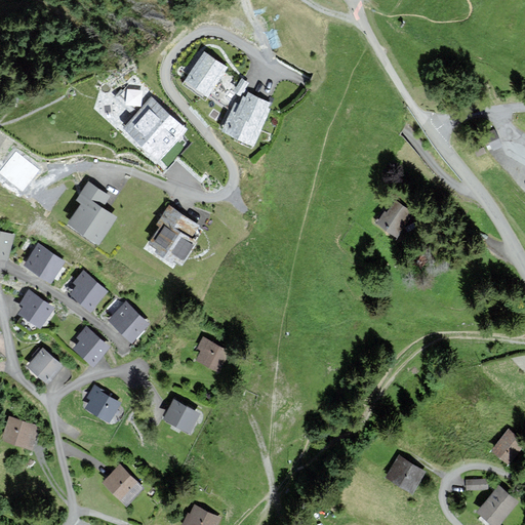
[(226,67),(205,53),(186,81),(207,95),(226,67)]
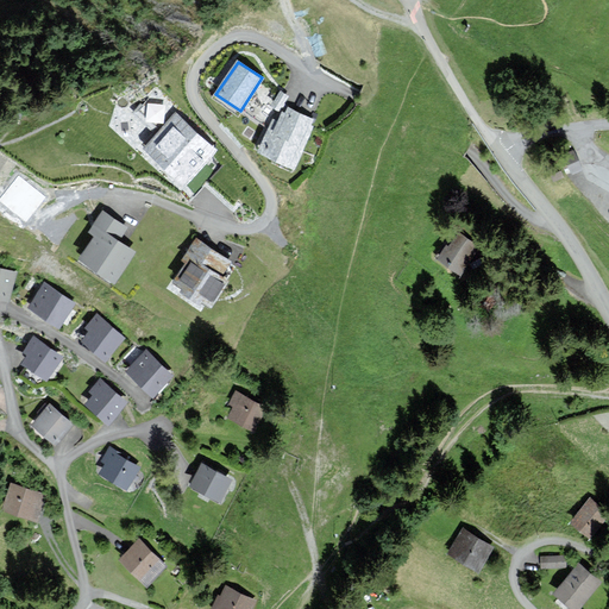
[(278,89),(276,105),(284,106),(287,90),(278,89)]
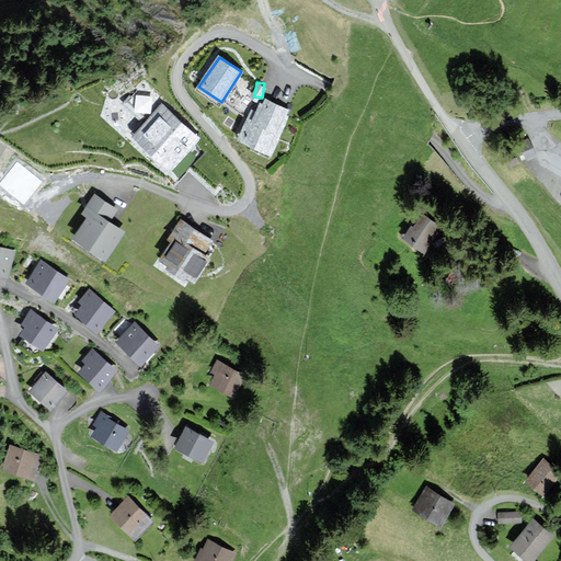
[(167,171),(198,138),(145,86),(127,102),(146,121),(130,136),(167,171)]
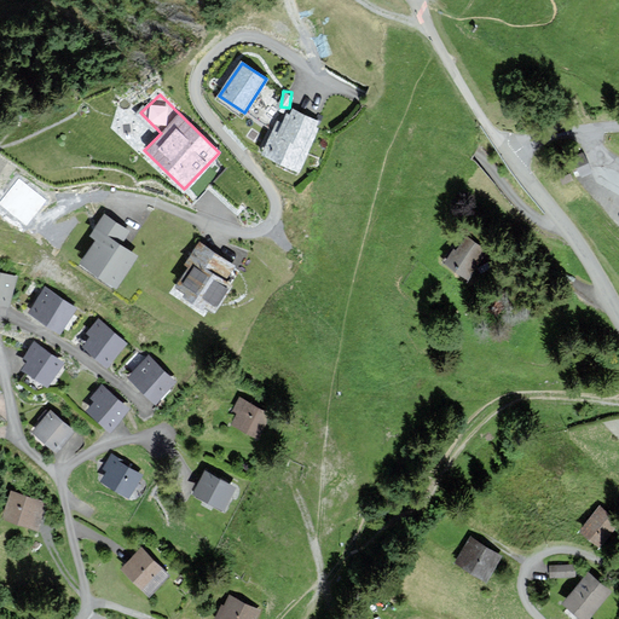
[(318,122),(294,110),(291,116),(288,115),(282,125),(278,123),(264,154),(299,169),(317,131),(314,129),(318,122)]
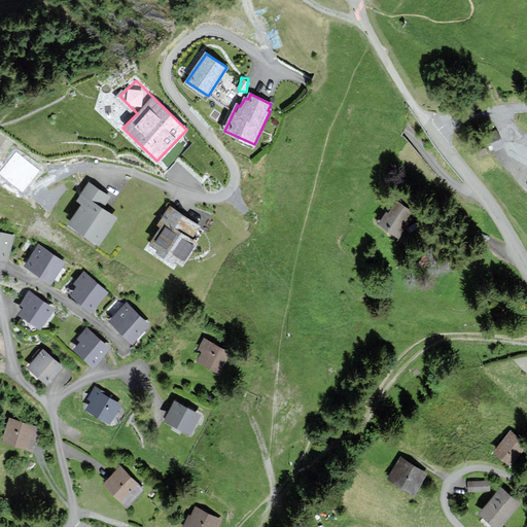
[(108,198),(90,185),(80,200),(83,202),(69,223),(98,243),(115,218),(100,208),(108,198)]
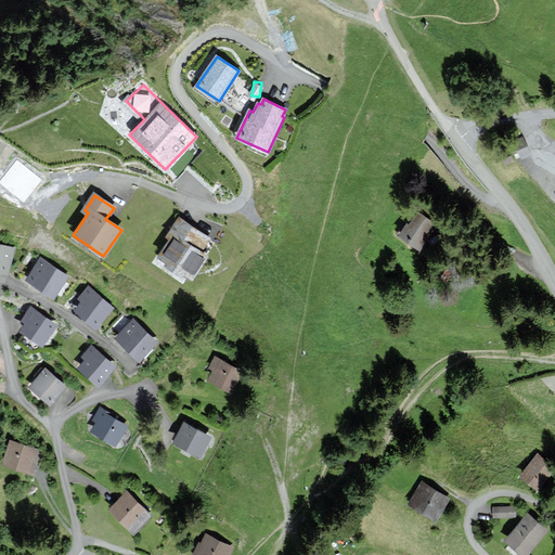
[(429,222),(418,215),(410,227),(407,223),(399,233),(418,247),(431,231),(427,227),(429,222)]
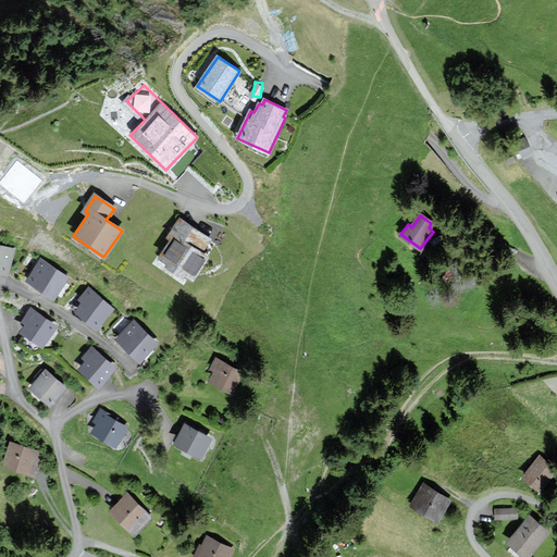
[(207,238),(178,220),(171,233),(175,236),(161,258),(192,277),(205,257),(198,252),(207,238)]
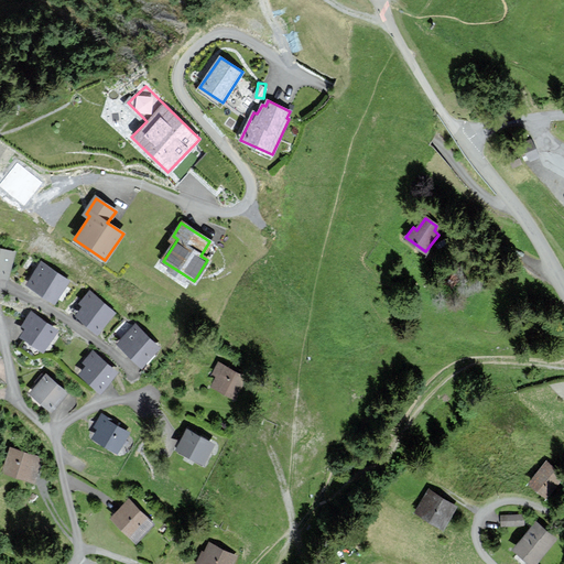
[(0,248),(0,274),(8,277),(14,252),(0,248)]
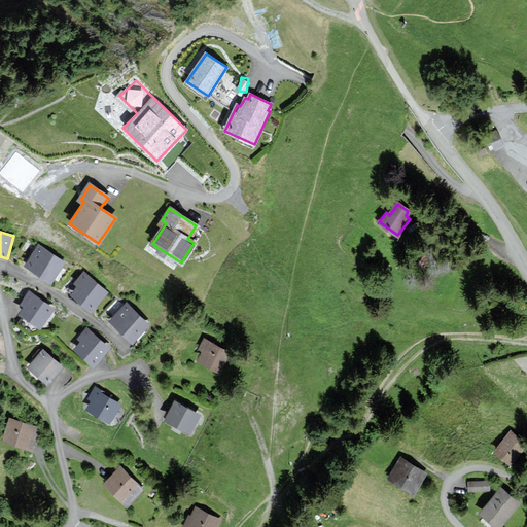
[(39,247),(27,265),(51,281),(63,262),(39,247)]
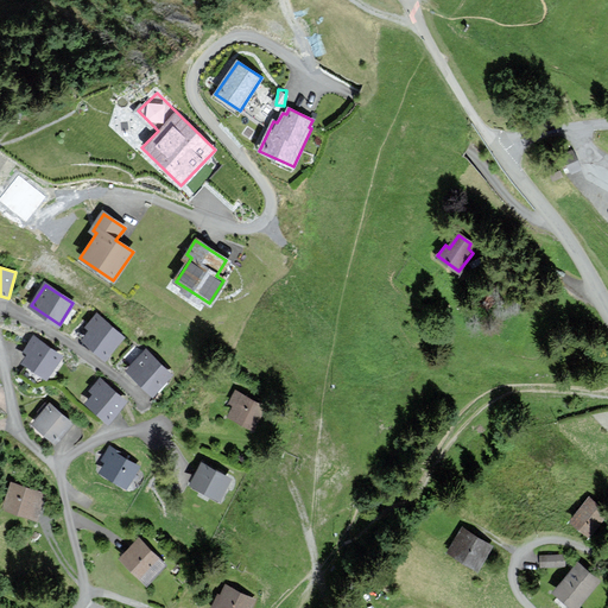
[(122,337),(97,316),(87,327),(92,330),(83,340),(105,359),(122,337)]
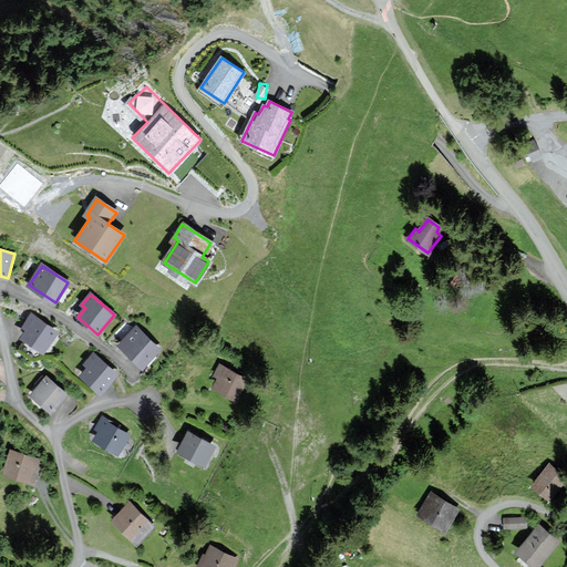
[(29,329),(22,338),(44,351),(58,331),(32,315),(24,327),(29,329)]
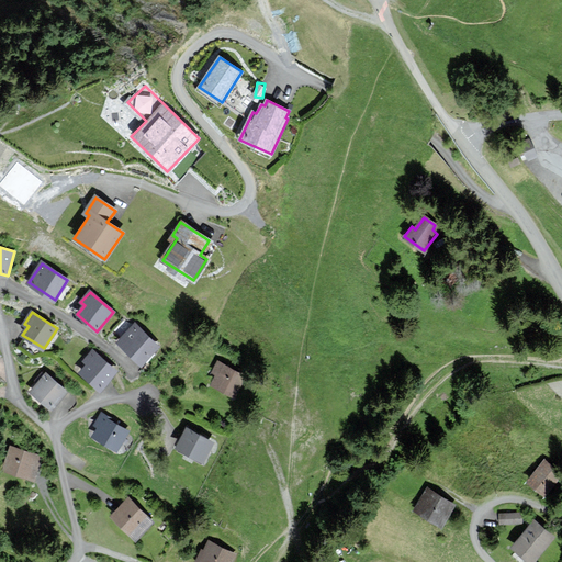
[(135,325),(119,343),(141,363),(158,346),(135,325)]
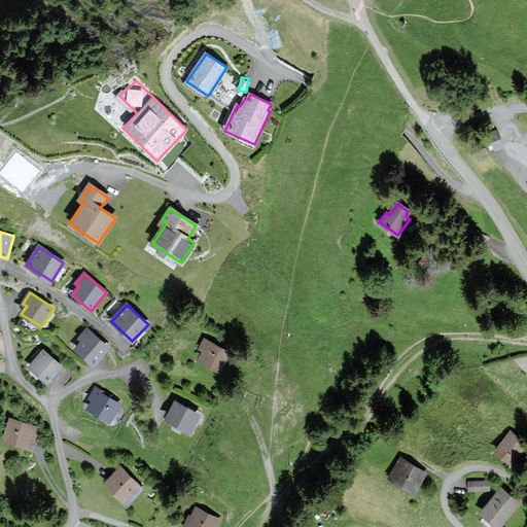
[(88,327),(78,338),(83,343),(77,350),(94,364),(109,348),(88,327)]
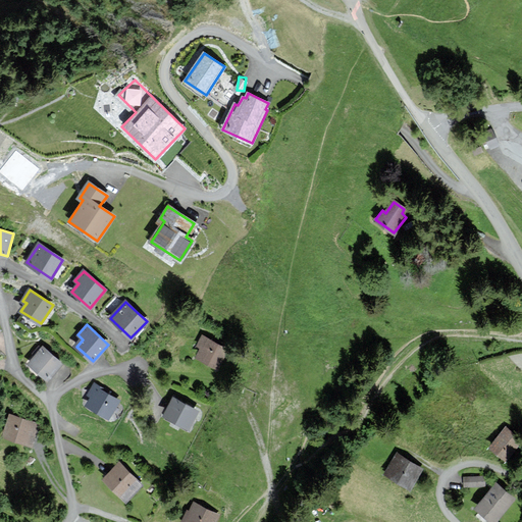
[(202,347),(197,357),(217,367),(226,350),(203,337),(199,346),(202,347)]
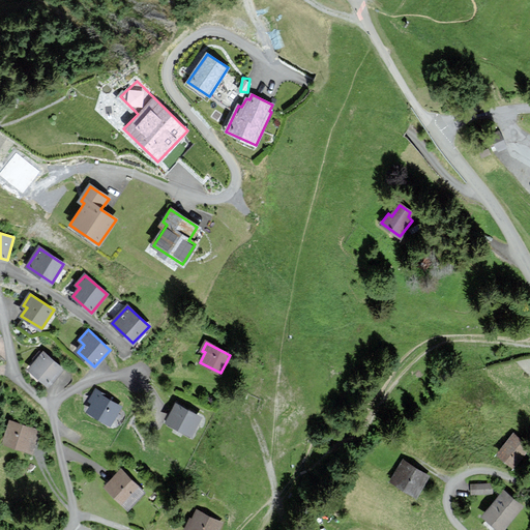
[(43,353),(30,369),(48,385),(61,369),(43,353)]
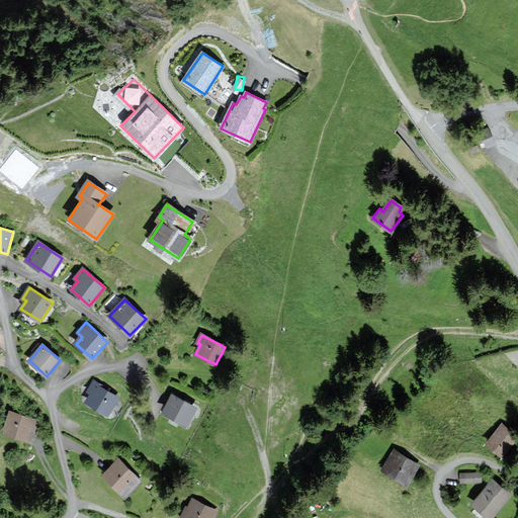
[(91,392),(86,402),(109,414),(117,397),(97,387),(98,384),(94,382),(89,391),(91,392)]
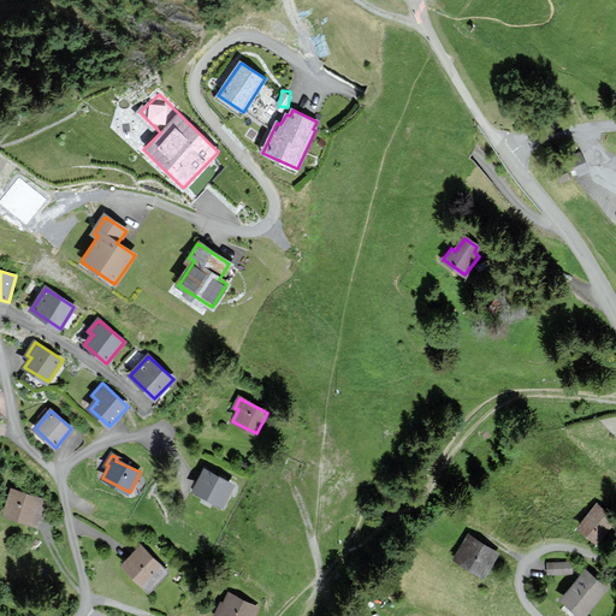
[(205,472),(195,491),(221,504),(231,486),(205,472)]
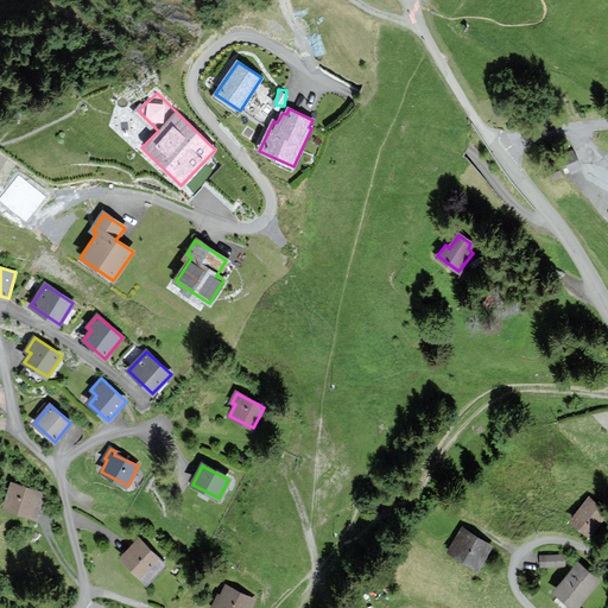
[(12,486),(5,510),(36,518),(43,494),(12,486)]
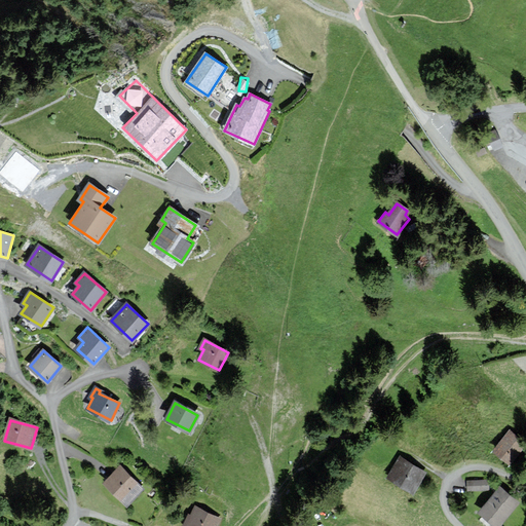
[(525,445),(510,434),(495,452),(510,463),(525,445)]
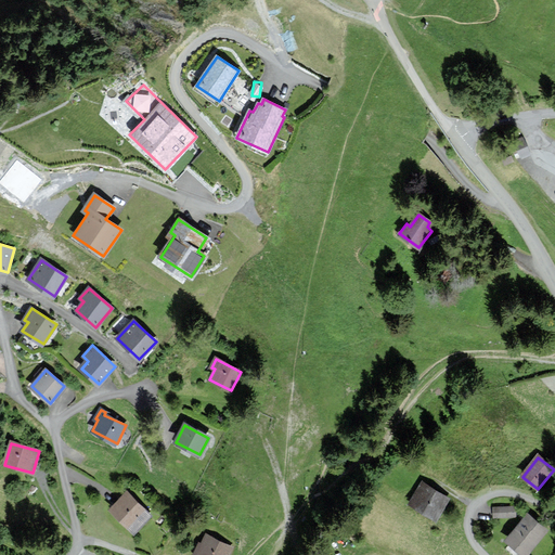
[(449,499),(424,483),(411,503),(436,519),(449,499)]
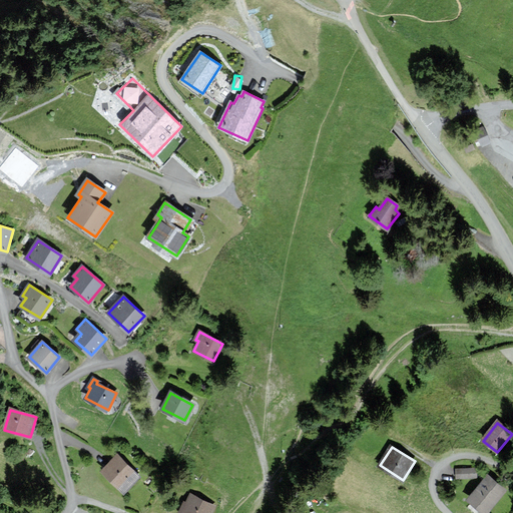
[(116,456),(102,471),(123,491),(137,476),(116,456)]
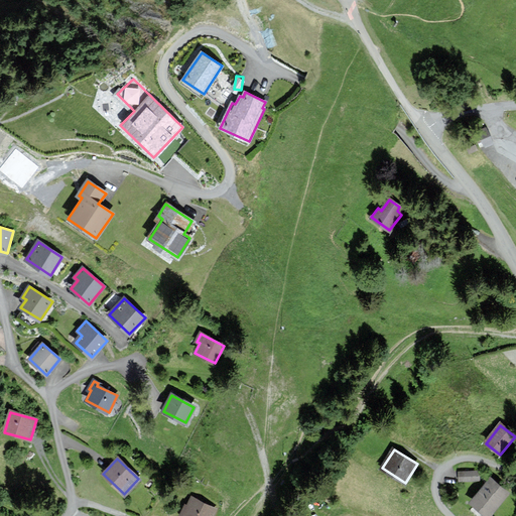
[(479,480),(478,473),(457,474),(458,481),(479,480)]
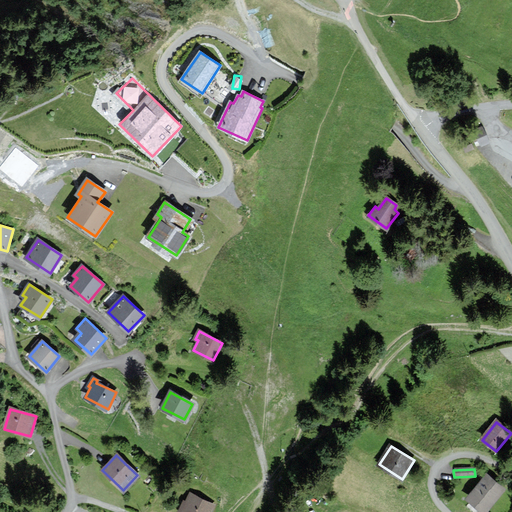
[(485,511),(504,490),(486,475),(467,499),(482,511),(485,511)]
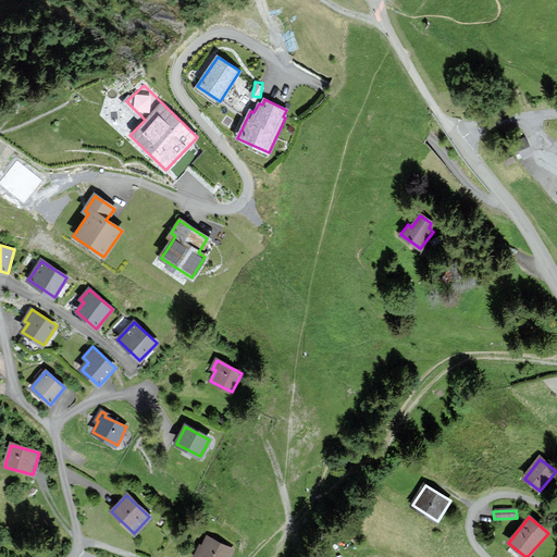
[(200,545),(195,556),(229,556),(233,549),(208,537),(203,547),(200,545)]
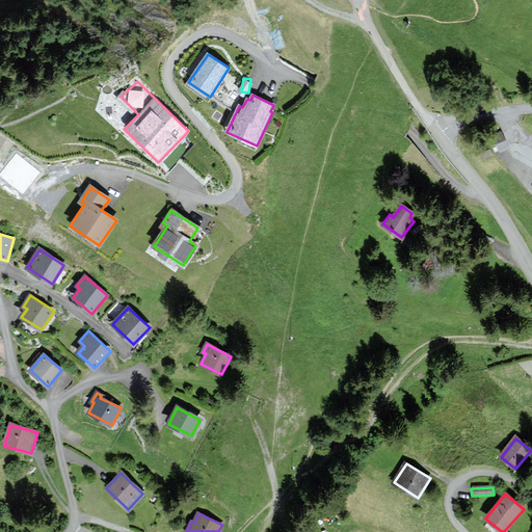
All buildings are outlined.
